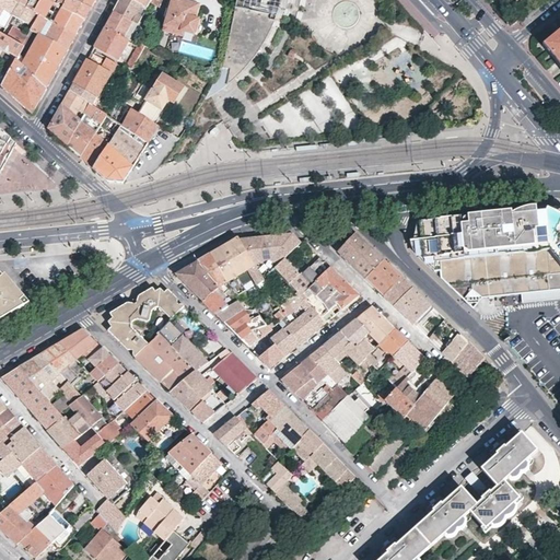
[(18,3),(12,0),(0,0),(0,24),(3,27),(11,14),(18,3)]
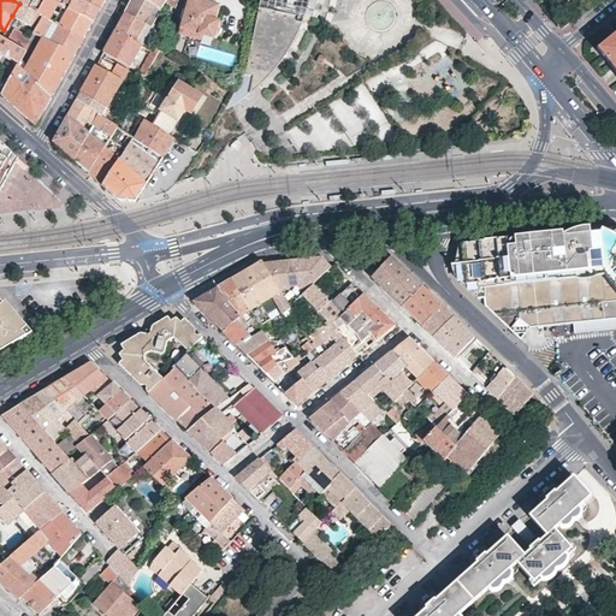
[(37,13),(45,0),(33,0),(28,7),(37,13)]
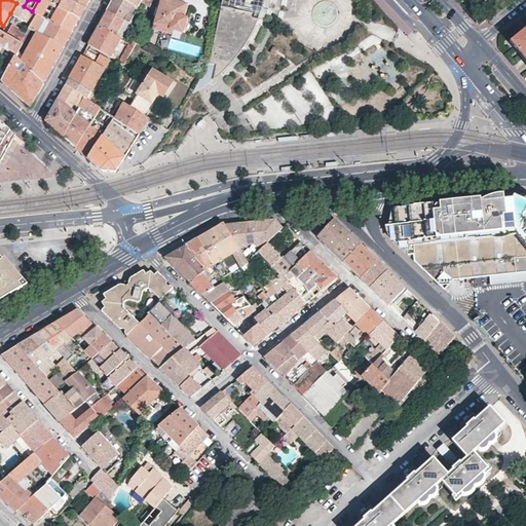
[(38,0),(32,11),(37,13),(43,16),(49,6),(50,3),(44,0),(38,0)]
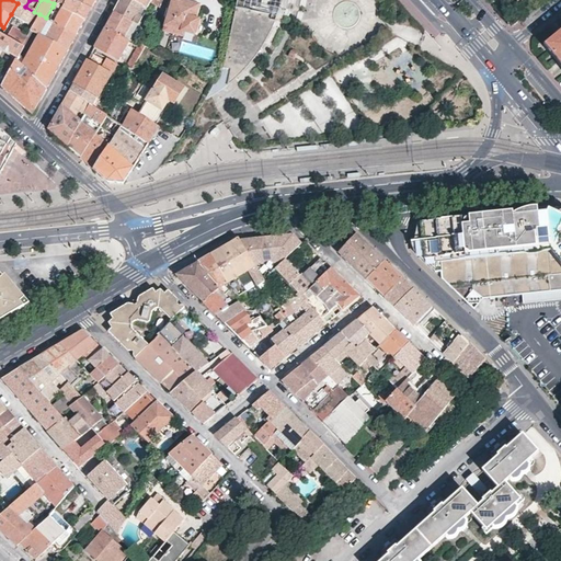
[(73,0),(60,0),(58,4),(84,20),(88,14),(91,8),(73,0)]
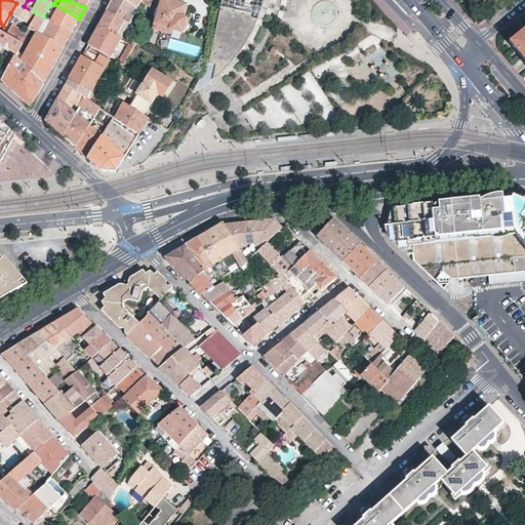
[(112,0),(111,3),(107,10),(129,24),(134,14),(129,12),(133,5),(123,0),(112,0)]
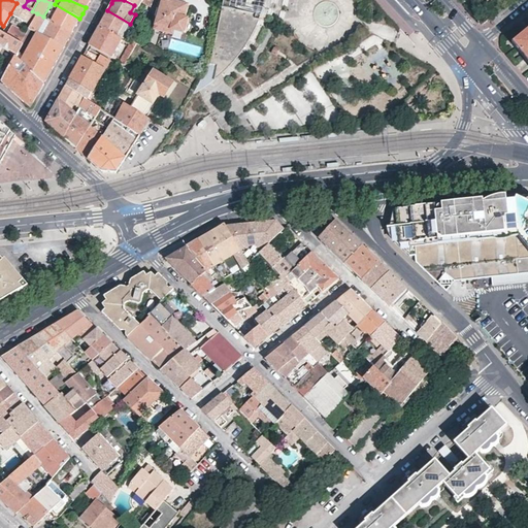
[(187,5),(166,0),(157,0),(156,7),(160,8),(155,30),(172,34),(173,30),(185,33),(188,19),(184,18),(187,5)]
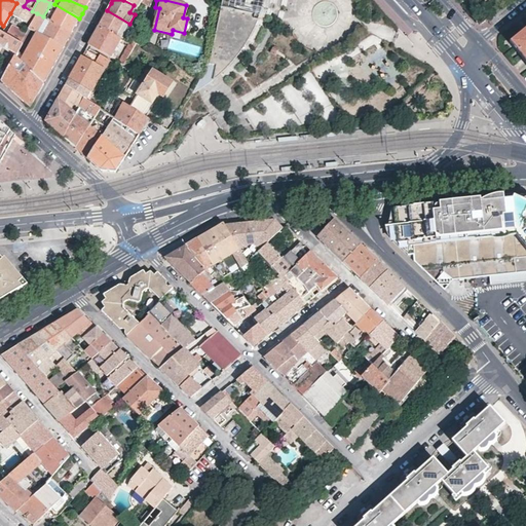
[(210,47),(210,53),(208,61),(217,63),(213,78),(221,72),(225,68),(229,64),(233,60),(235,55),(238,51),(241,47),(245,43),(247,38),(250,33),(252,28),(255,23),(257,16),(259,13),(243,10),(245,0),(220,0),(220,4),(216,21),(214,28),(213,35),(212,42),(210,47)]
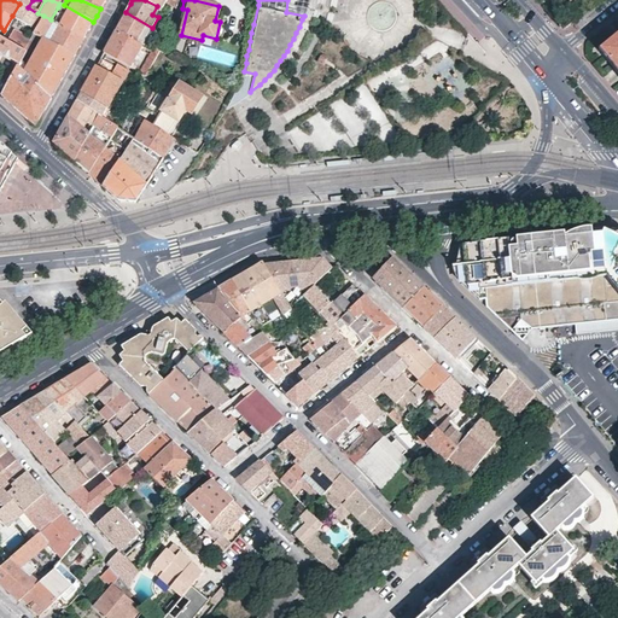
[(28,7),(19,4),(12,16),(35,28),(44,16),(38,13),(28,7)]
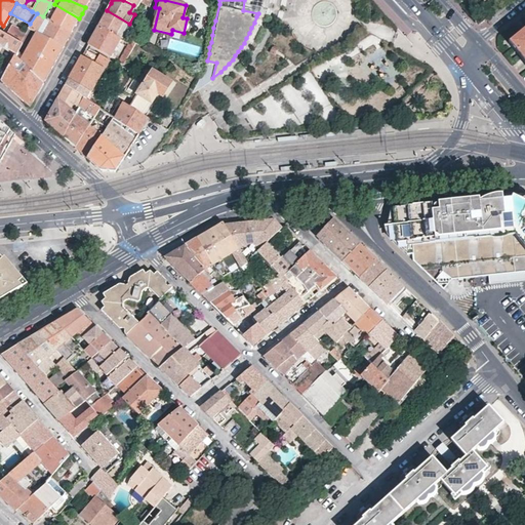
[(52,7),(45,18),(72,32),(75,26),(79,18),(54,4),(52,7)]
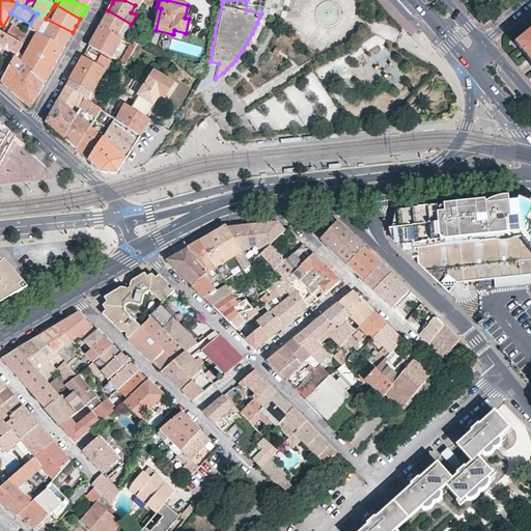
[(140,8),(135,5),(131,12),(136,15),(138,11),(140,8)]
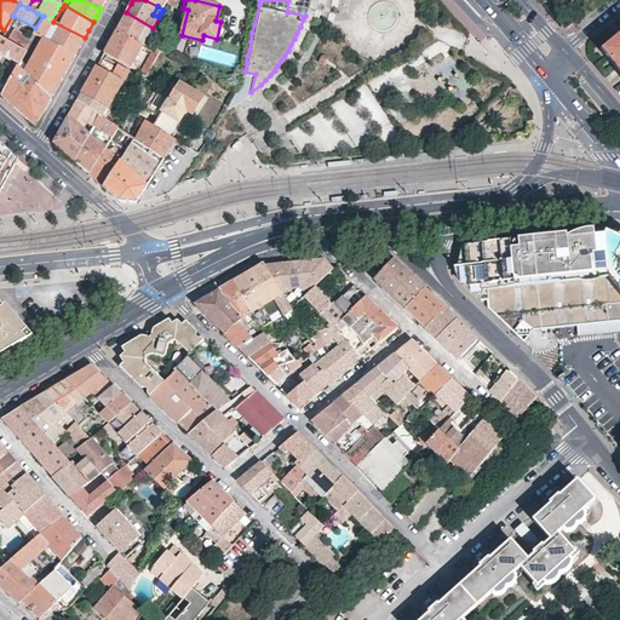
[(153,28),(126,12),(121,22),(116,30),(143,45),(153,28)]
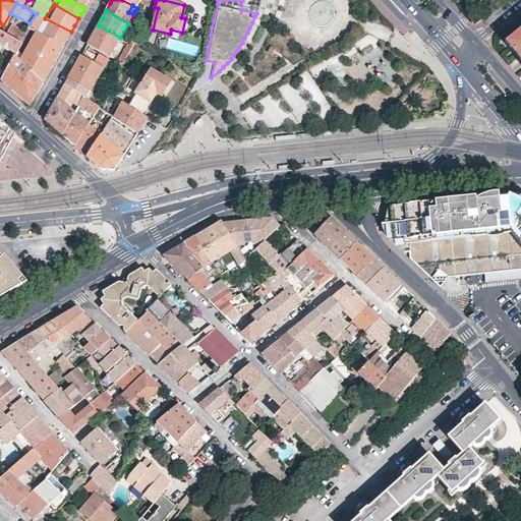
[(133,14),(128,23),(132,25),(139,13),(135,11),(133,14)]
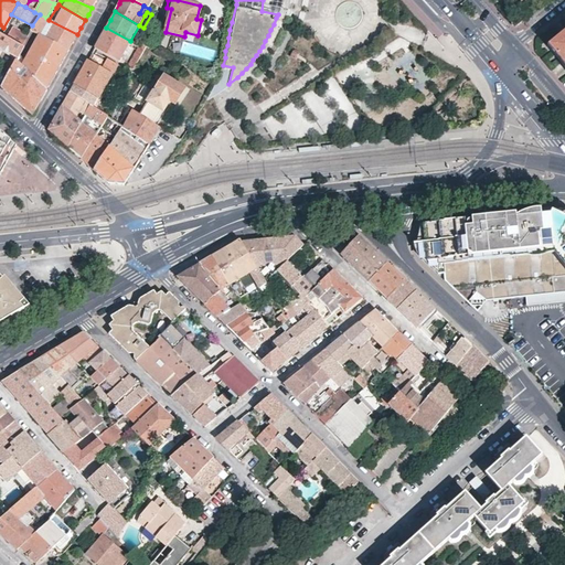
[(46,18),(40,14),(32,25),(30,30),(36,33),(39,35),(40,35),(46,24),(51,28),(45,39),(68,51),(72,43),(77,34),(49,20),(46,18)]
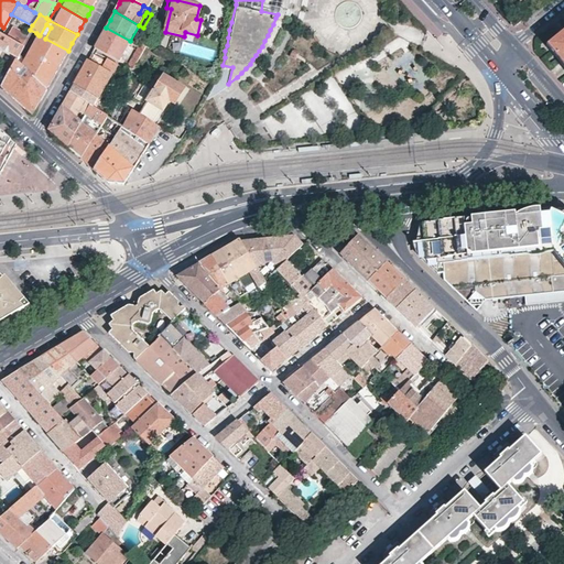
[(21,45),(28,35),(13,28),(8,36),(21,45)]
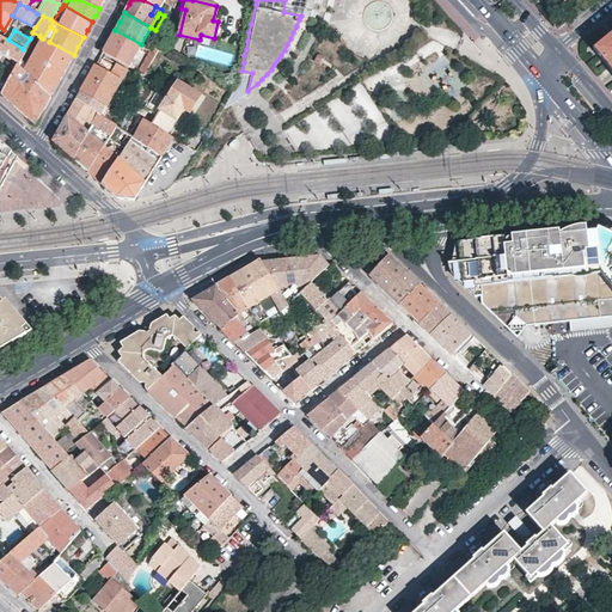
[(103,51),(128,67),(141,44),(115,30),(109,40),(103,51)]
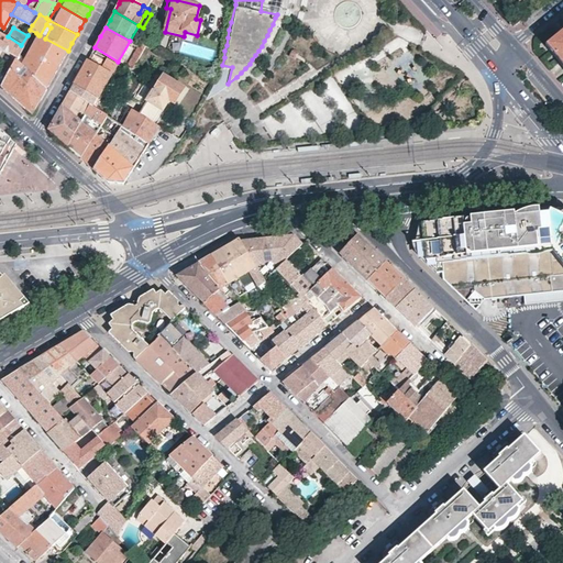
[(146,29),(138,45),(144,50),(146,45),(153,33),(146,29)]
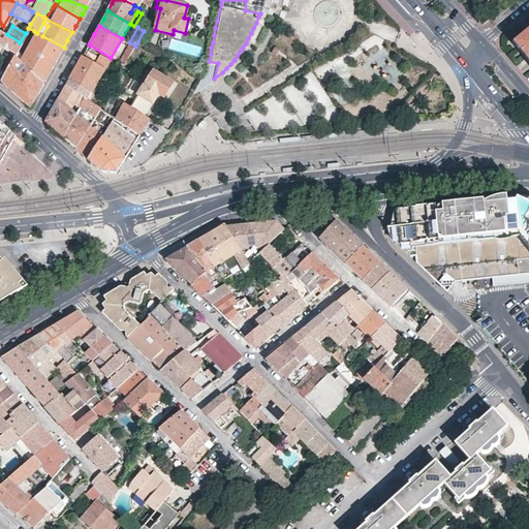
[(28,28),(26,33),(20,42),(23,43),(22,45),(25,47),(34,31),(28,28)]
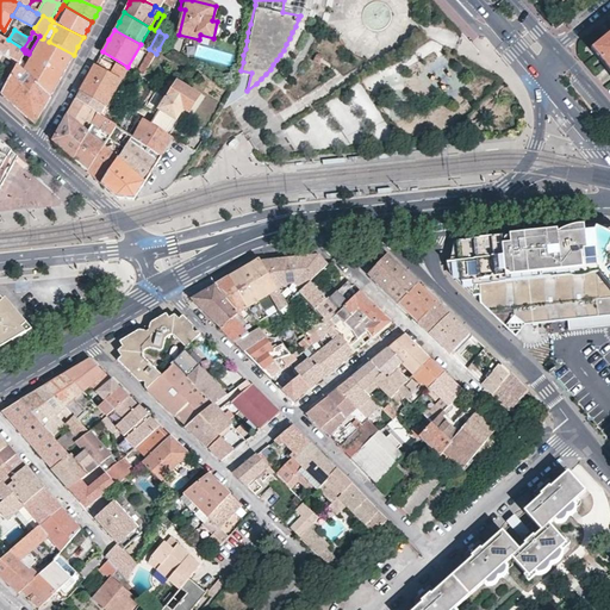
[(8,39),(0,36),(0,50),(16,61),(8,72),(12,74),(18,66),(25,53),(26,50),(23,49),(8,39)]
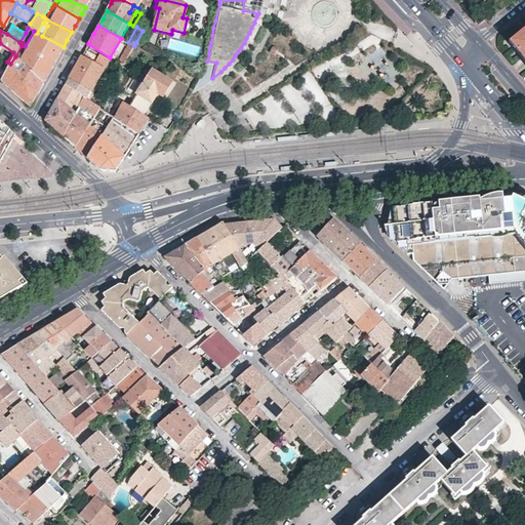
[(524,31),(509,44),(517,54),(524,63),(524,31)]
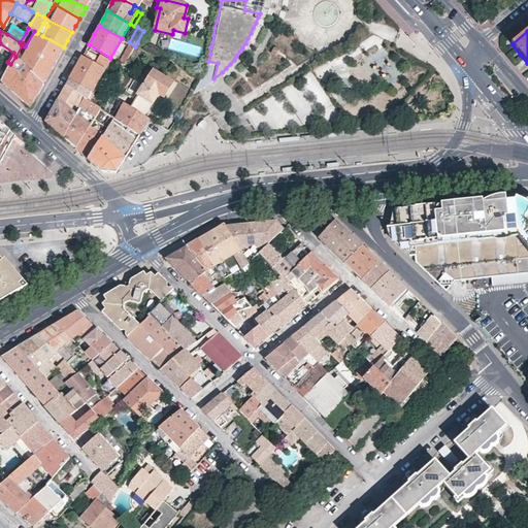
[(53,67),(64,47),(42,36),(37,33),(36,33),(20,61),(44,81),(53,67)]
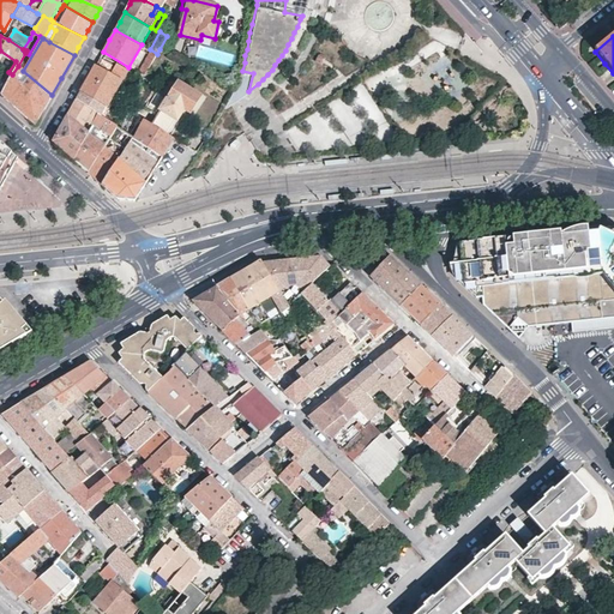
[(157,54),(150,49),(138,72),(145,76),(148,71),(152,62),(157,54)]
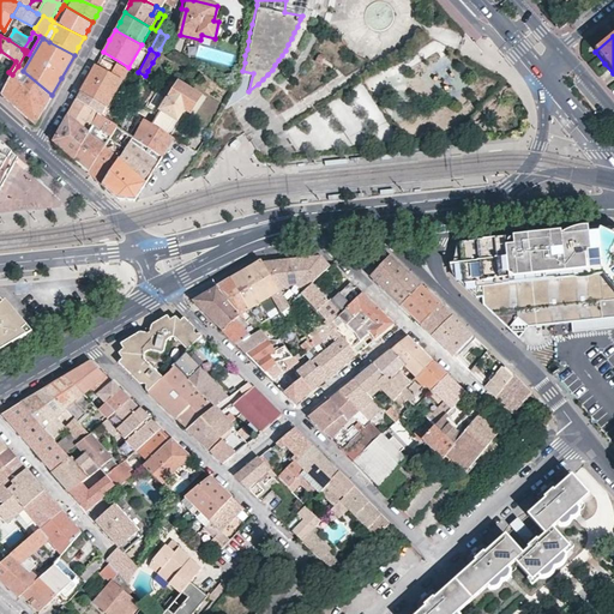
[(128,70),(116,64),(101,55),(100,58),(90,74),(76,101),(97,114),(100,116),(104,108),(107,108),(128,70)]
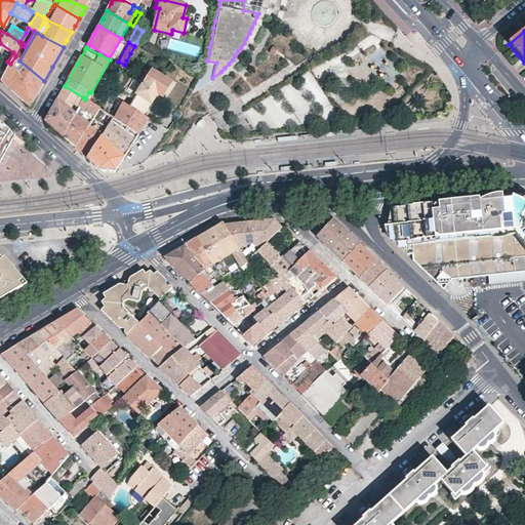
[(31,107),(44,81),(19,61),(15,56),(10,64),(8,67),(1,80),(15,93),(31,107)]
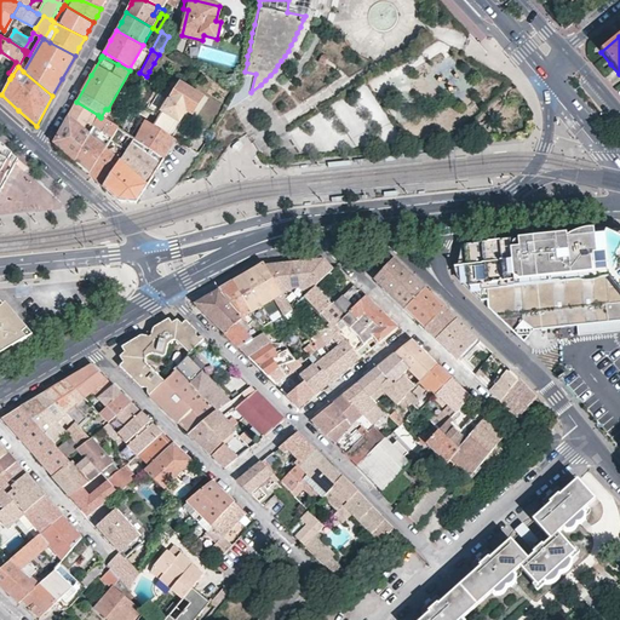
[(0,73),(0,93),(1,95),(10,79),(1,73),(0,73)]
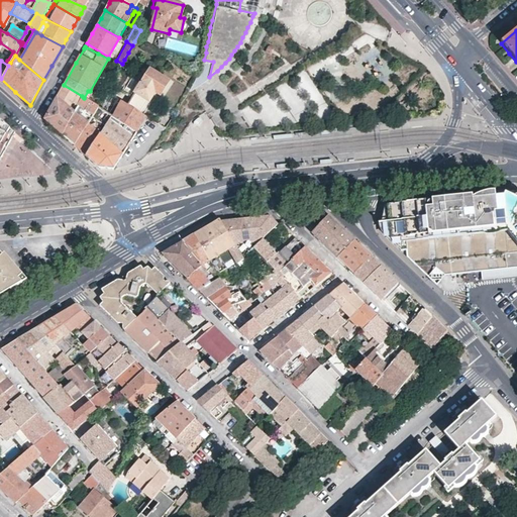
[(149,69),(126,104),(142,114),(156,93),(161,96),(170,81),(149,69)]
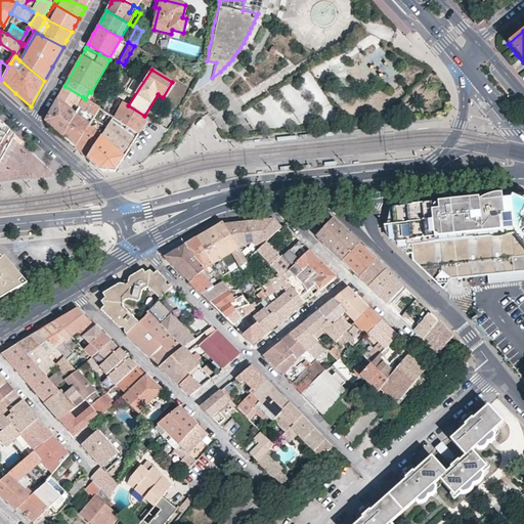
[(83,97),(64,86),(61,92),(58,98),(74,112),(77,107),(77,106),(83,97)]
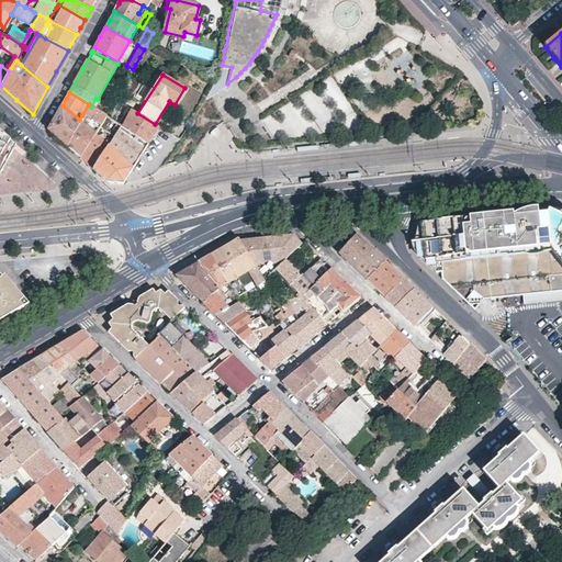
[(132,110),(119,101),(116,107),(128,114),(132,110)]
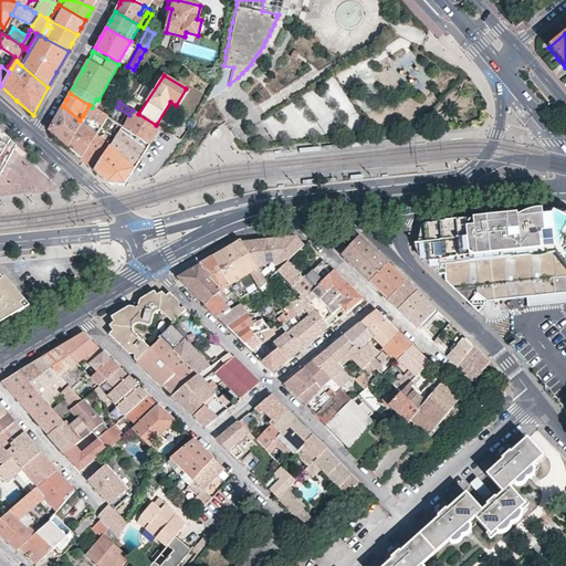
[(108,117),(92,107),(90,105),(83,115),(102,126),(108,117)]
